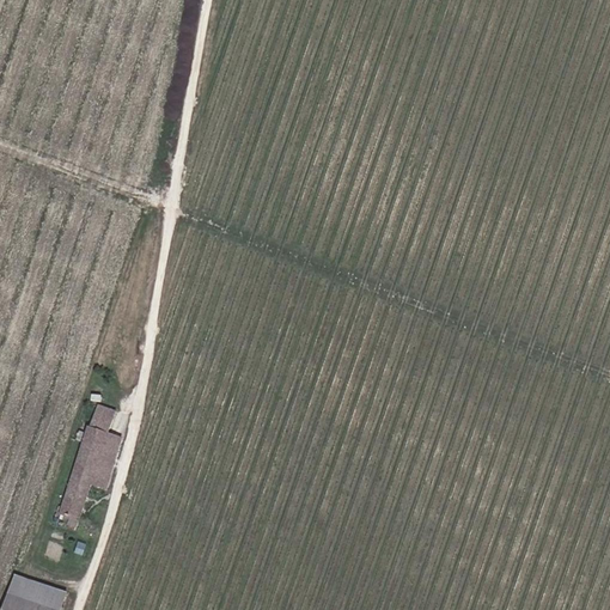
[(104,487),(111,465),(97,461),(107,432),(114,409),(96,403),(89,426),(87,426),(59,512),(68,516),(66,523),(74,525),(89,481),(104,487)]
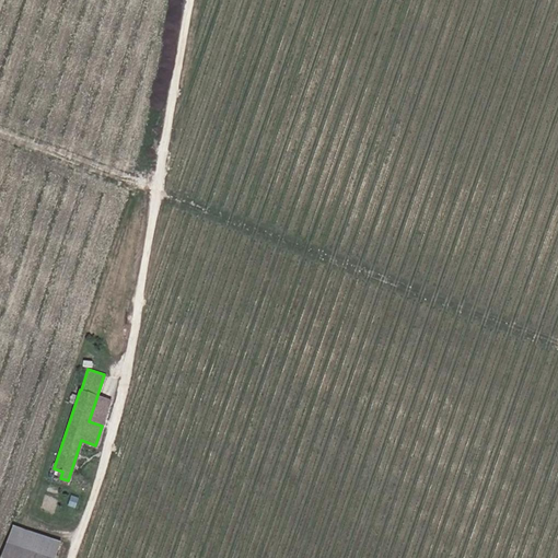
[(102,391),(111,394),(116,376),(107,374),(102,391)]
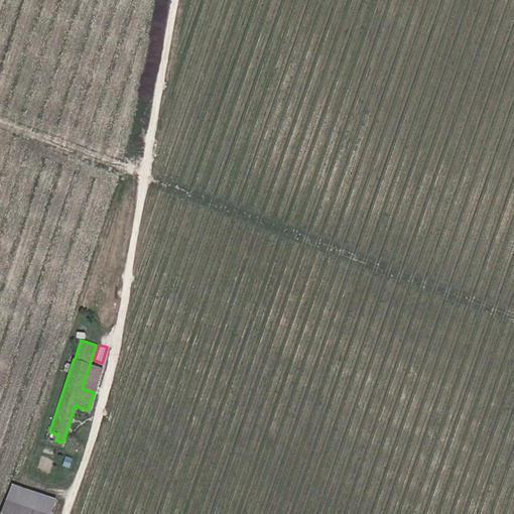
[(94,392),(101,368),(90,364),(82,388),(94,392)]
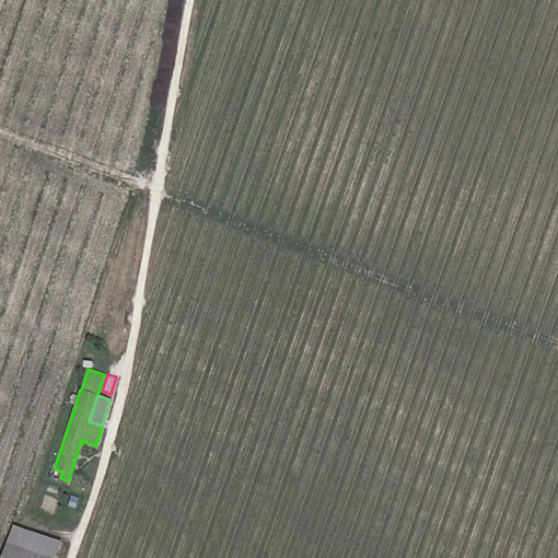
[(55,557),(60,541),(13,524),(7,542),(55,557)]
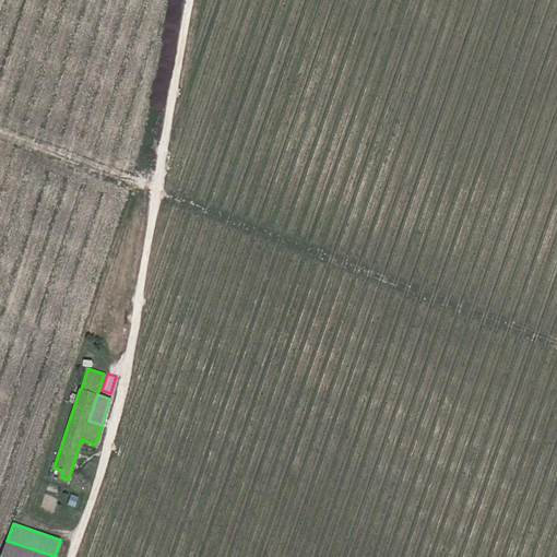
[(54,556),(55,556),(7,541),(1,556),(54,556)]
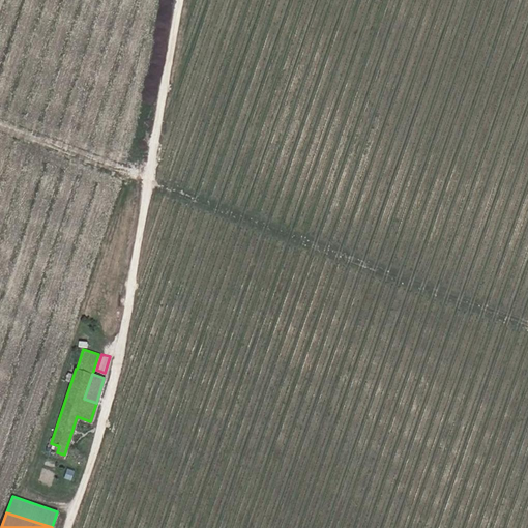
All buildings are outlined.
